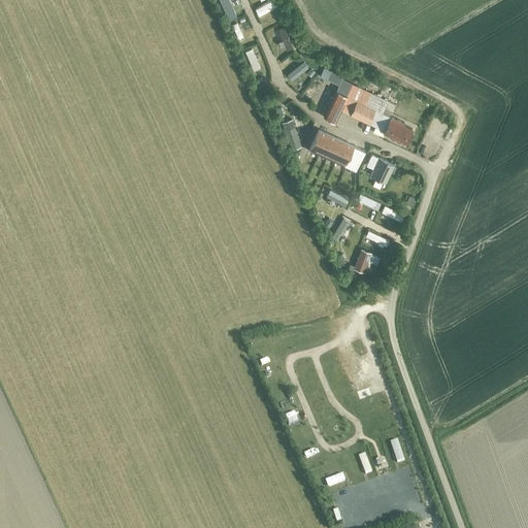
[(227,0),(220,0),(227,15),(233,12),(227,0)]
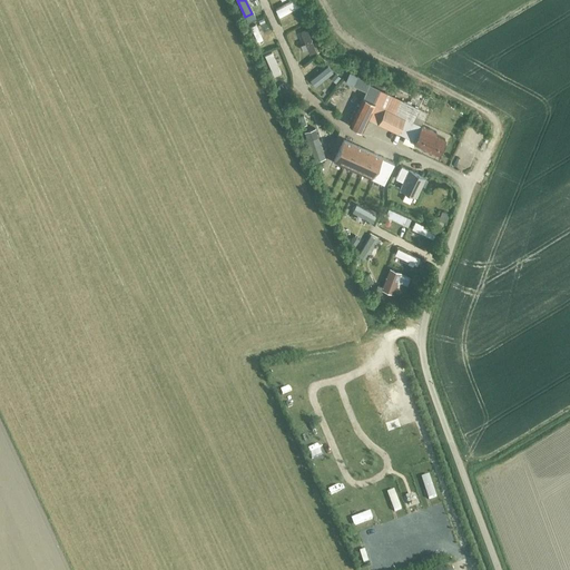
[(298,0),(291,0),(275,9),(278,16),(302,5),(298,0)]
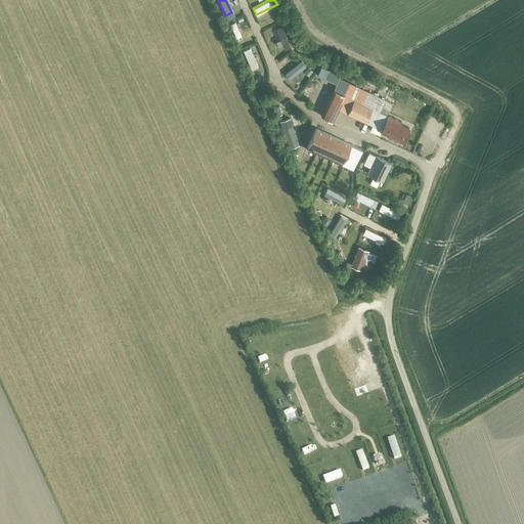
[(232,17),(226,19),(233,35),(238,32),(232,17)]
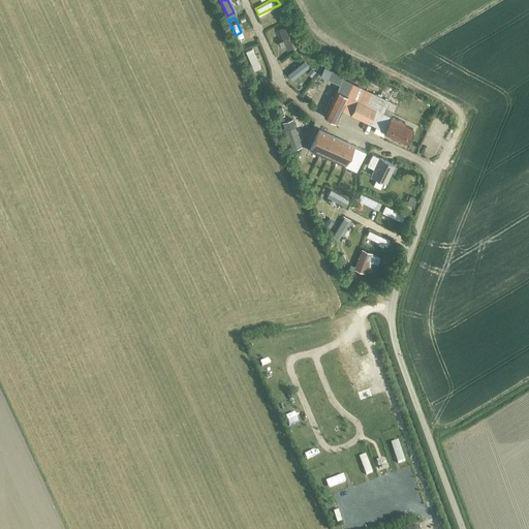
[(287,30),(292,28),(289,18),(283,20),(287,30)]
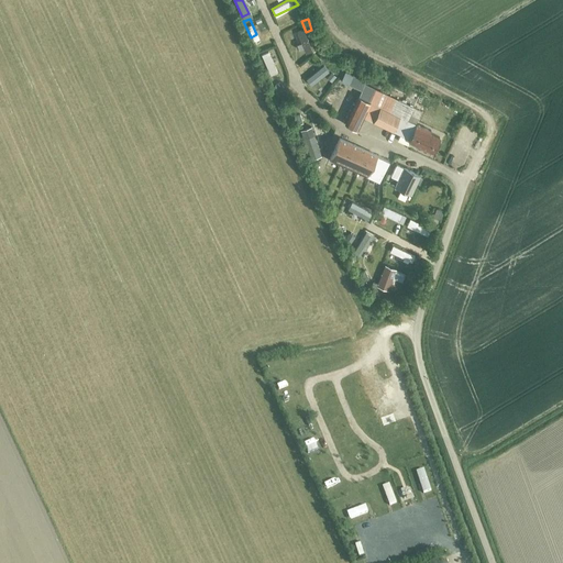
[(302,26),(296,30),(305,53),(311,50),(302,26)]
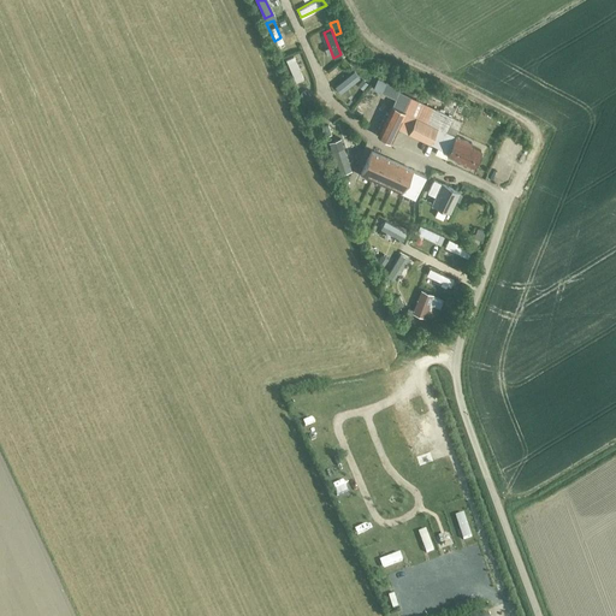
[(294,55),(285,59),(295,82),(303,78),(294,55)]
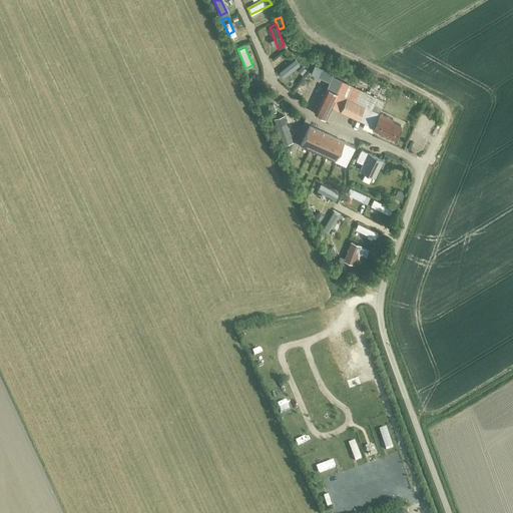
[(292,60),(277,72),(282,78),(296,66),(292,60)]
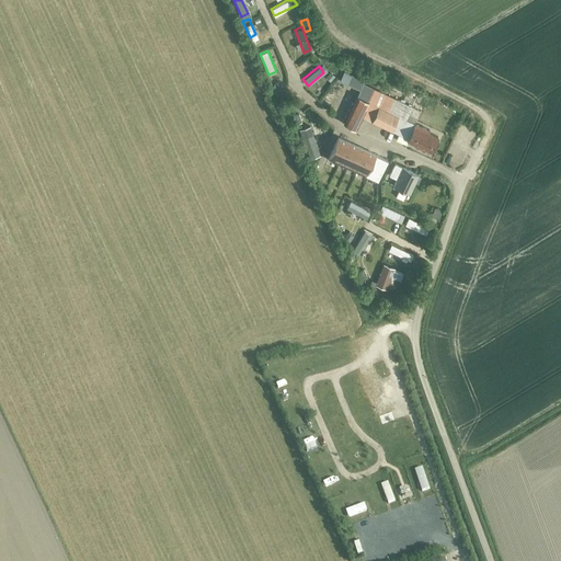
[(428,129),(405,118),(411,106),(362,83),(363,81),(350,76),(346,83),(359,90),(344,122),(356,128),(362,116),(398,133),(395,139),(404,145),(407,140),(431,151),(437,136),(427,132),(428,129)]
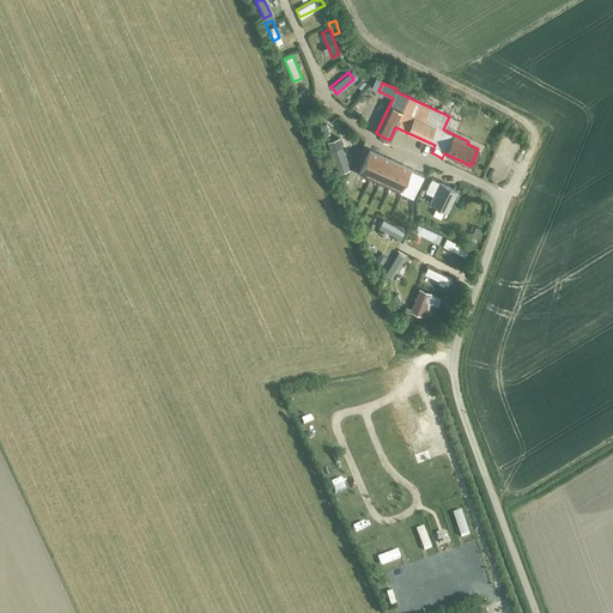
[(339,138),(327,141),(337,173),(350,169),(339,138)]
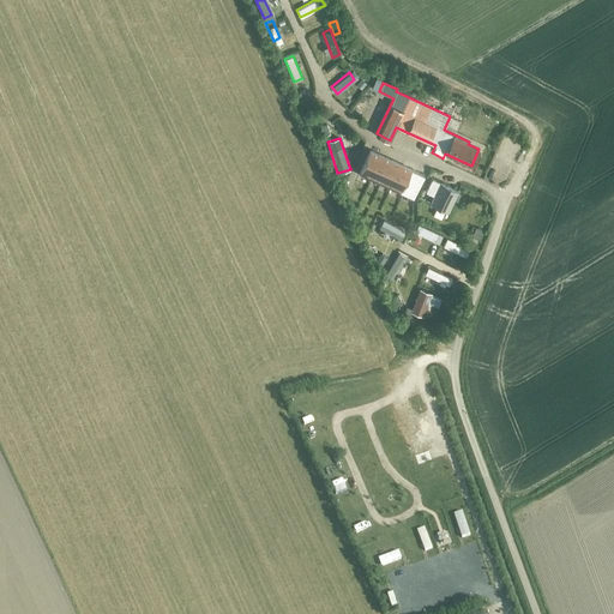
[(360,173),(413,198),(425,174),(371,149),(360,173)]
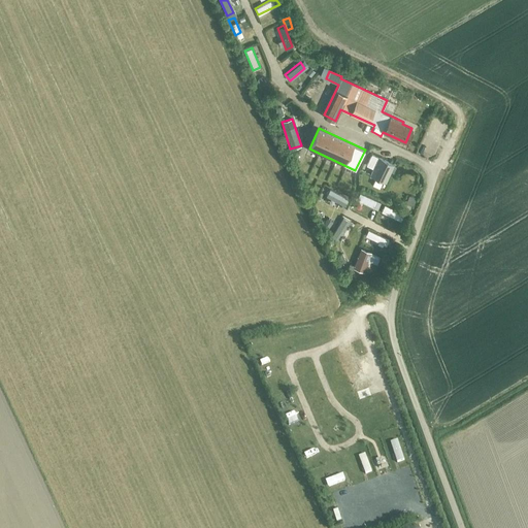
[(390,170),(393,172),(395,167),(393,166),(394,164),(371,154),(366,164),(373,167),(370,174),(386,182),(390,170)]
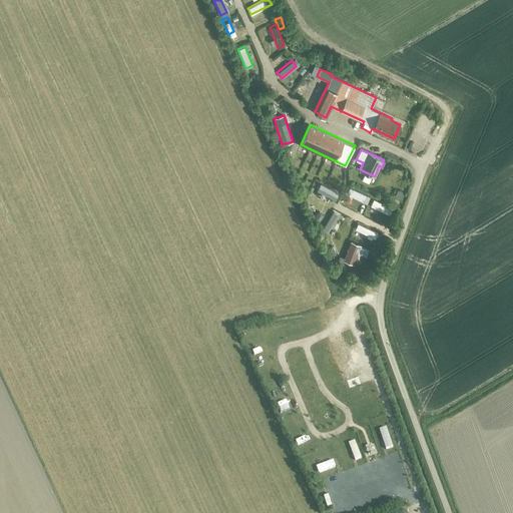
[(338,193),(321,184),(318,189),(336,198),(338,193)]
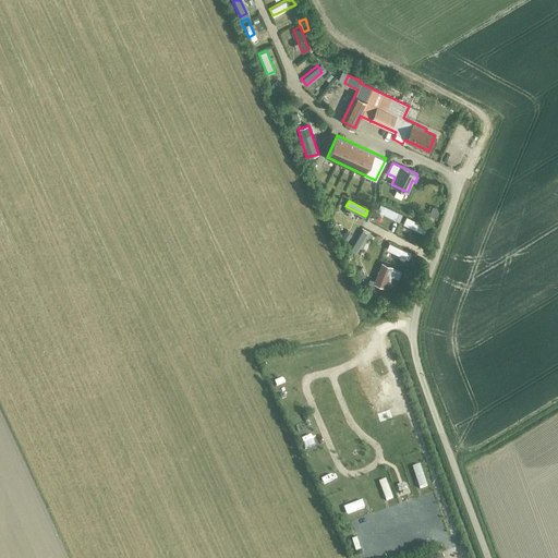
[(380,204),(377,209),(395,218),(397,211),(380,204)]
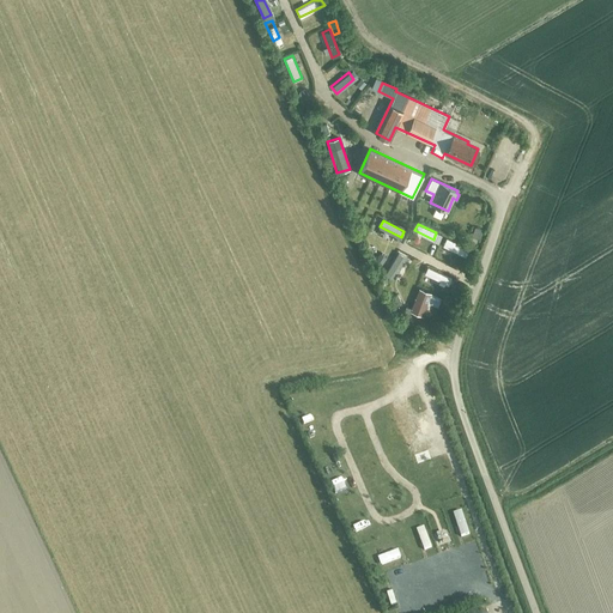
[(468,248),(447,237),(443,244),(466,255),(468,248)]
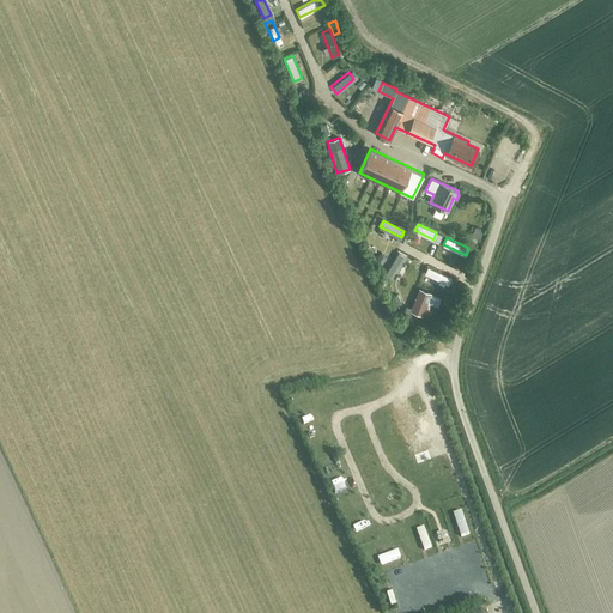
[(406,256),(398,252),(384,273),(393,278),(406,256)]
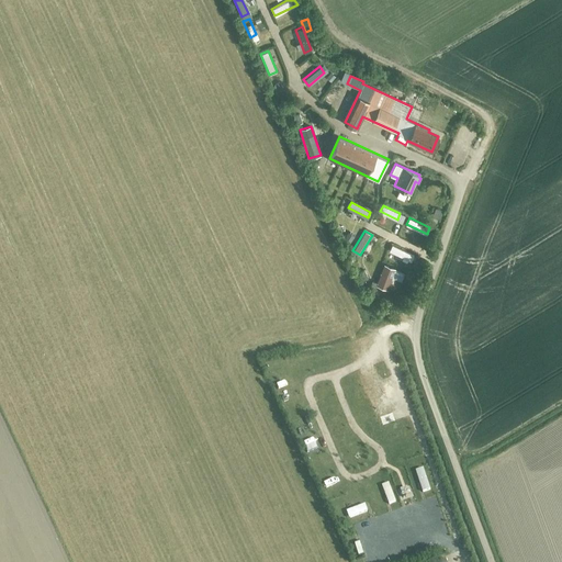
[(392,244),(390,250),(411,259),(413,254),(392,244)]
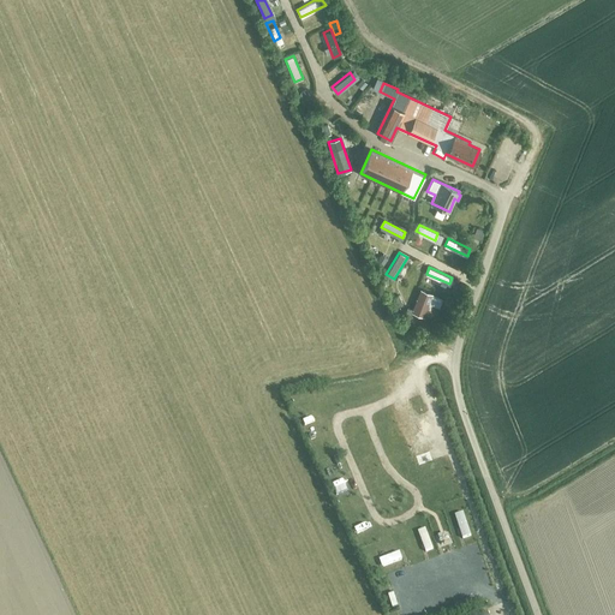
[(421,287),(411,311),(423,316),(428,304),(430,305),(431,303),(439,305),(442,297),(421,287)]
